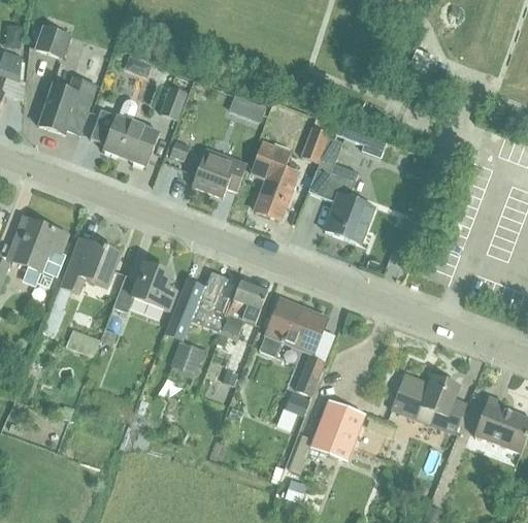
[(26,44),(25,24),(9,25),(10,45),(26,44)]
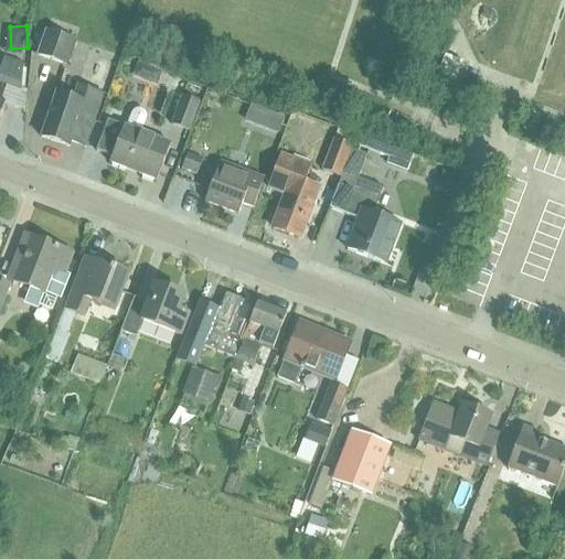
[(39,51),(67,61),(76,35),(46,25),(39,51)]
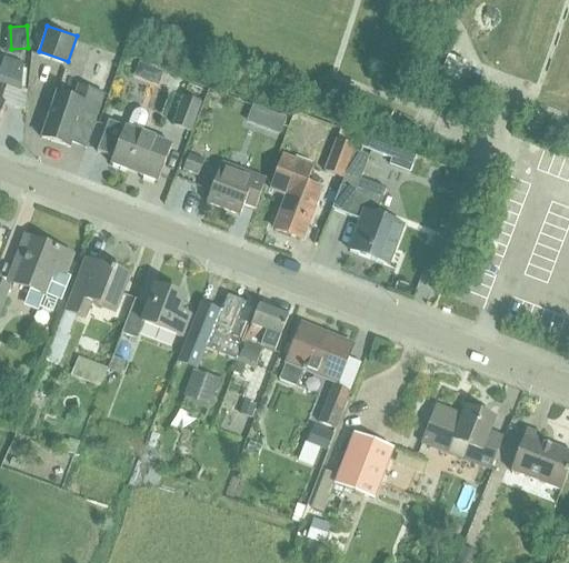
[(442,64),(439,71),(457,78),(457,76),(459,69),(465,57),(447,50),(442,64)]
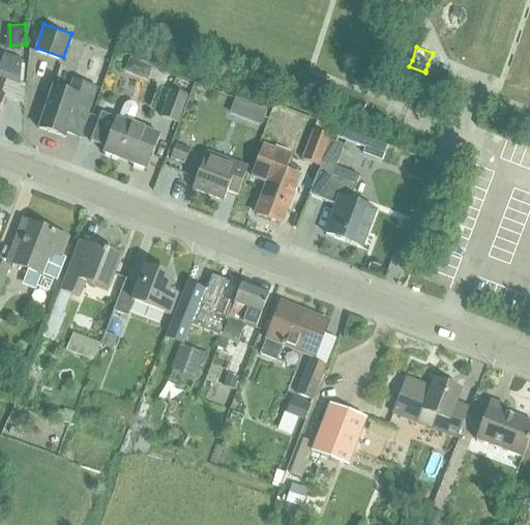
[(4,50),(0,60),(0,73),(20,80),(22,56),(4,50)]
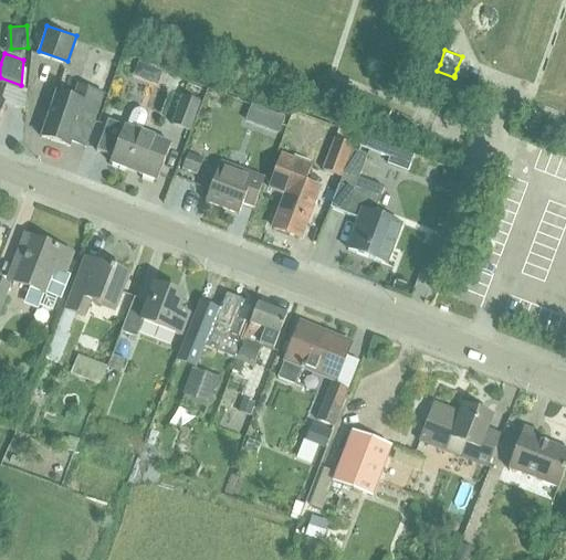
[(94,117),(104,90),(79,81),(74,94),(56,88),(41,133),(70,143),(80,113),(94,117)]
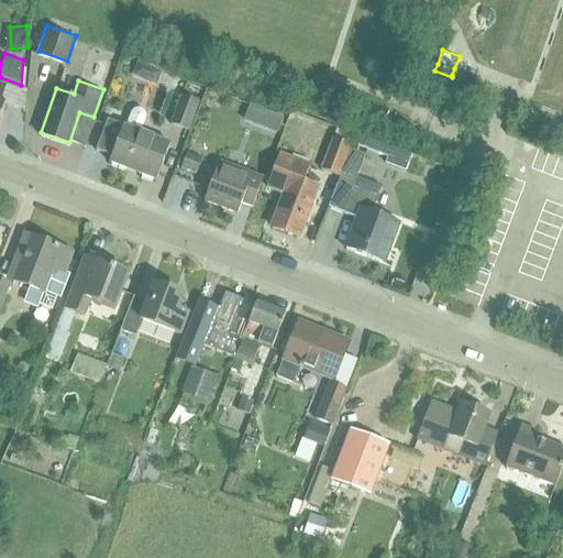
[(199,97),(181,90),(170,119),(187,126),(199,97)]
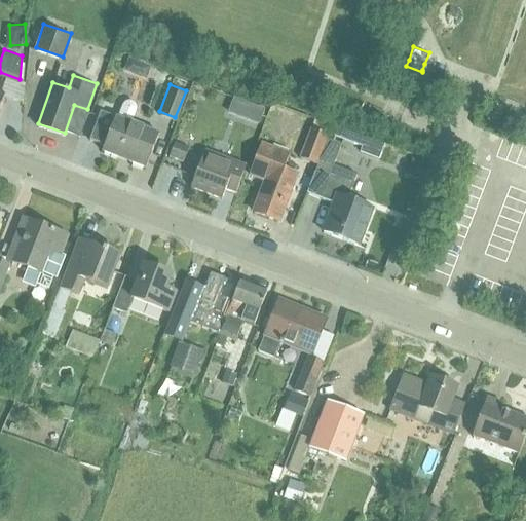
[(450,94),(448,99),(458,104),(460,98),(450,94)]
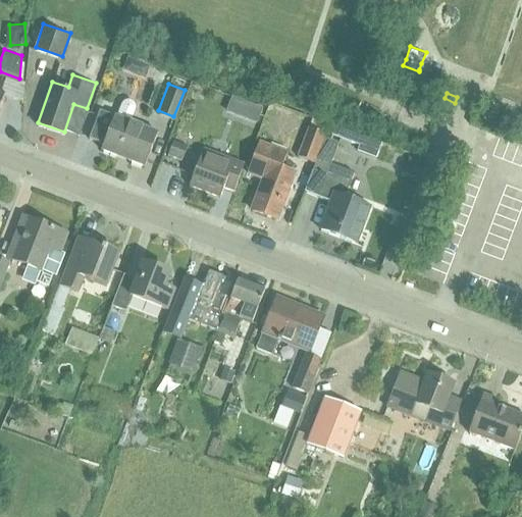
[(117,113),(115,112),(100,106),(89,135),(104,141),(101,146),(145,162),(158,128),(131,118),(136,106),(136,101),(134,98),(129,96),(124,97),(121,100),(117,113)]
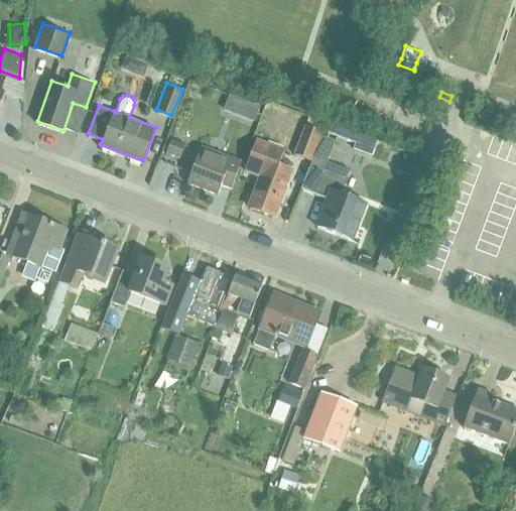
[(249,100),(244,115),(254,118),(259,103),(249,100)]
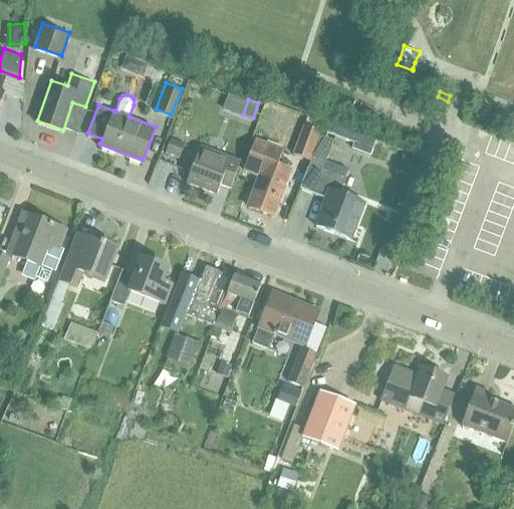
[(329,121),(326,131),(353,141),(356,132),(329,121)]
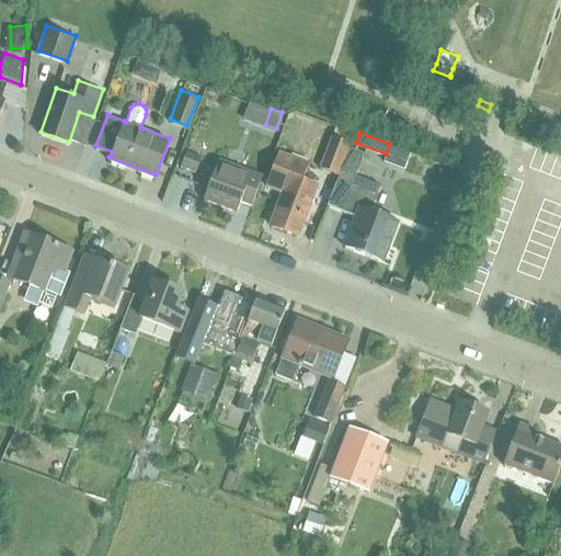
[(320,167),(336,173),(348,144),(331,137),(320,167)]
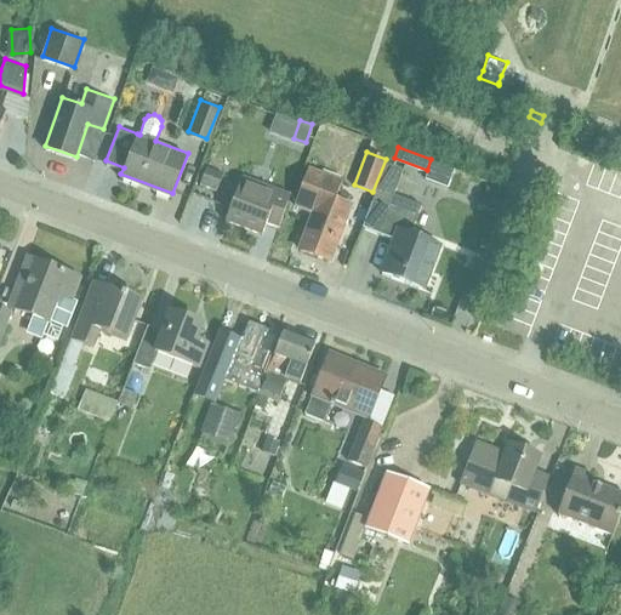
[(214,155),(210,166),(222,170),(226,160),(214,155)]
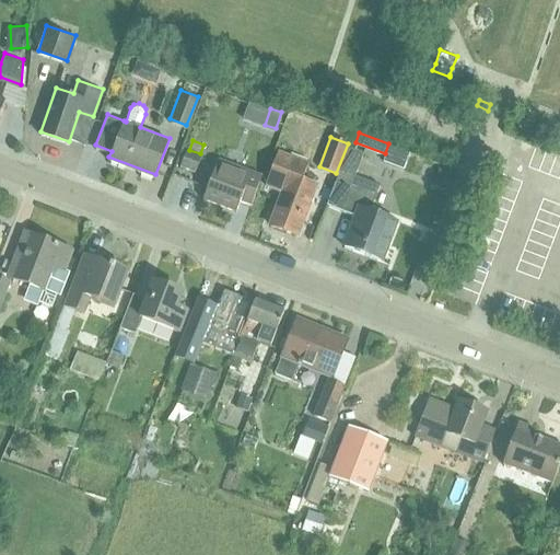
[(363,149),(349,143),(326,201),(354,214),(351,223),(343,243),(381,257),(394,223),(396,217),(370,207),(380,181),(354,171),(363,149)]
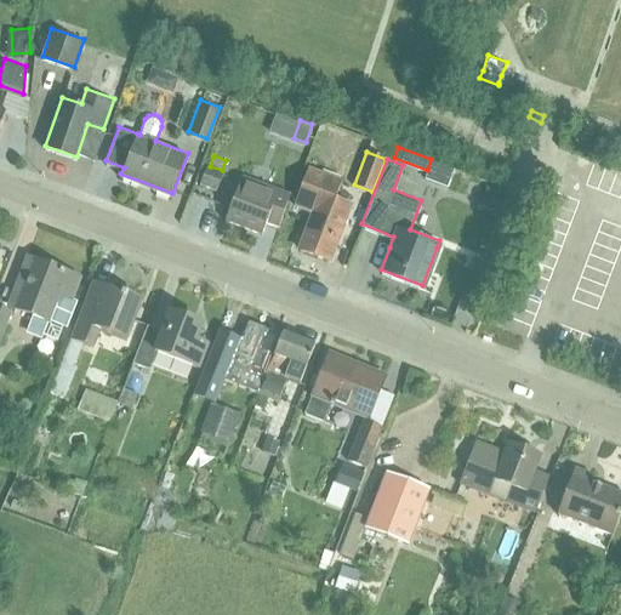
[(205,164),(198,181),(215,187),(222,170),(210,166),(205,164)]
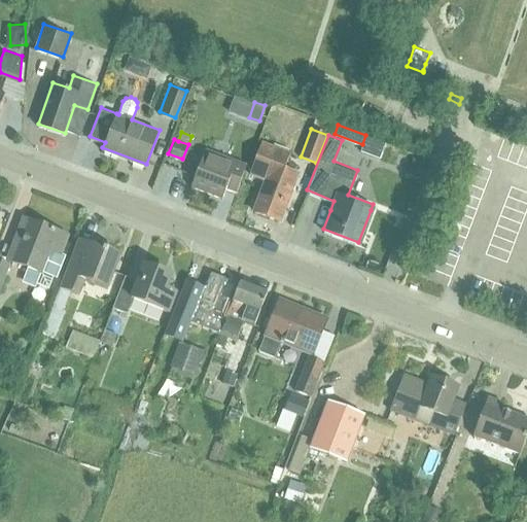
[(253,208),(278,218),(295,173),(283,168),(289,152),(260,141),(249,170),(266,177),(253,208)]
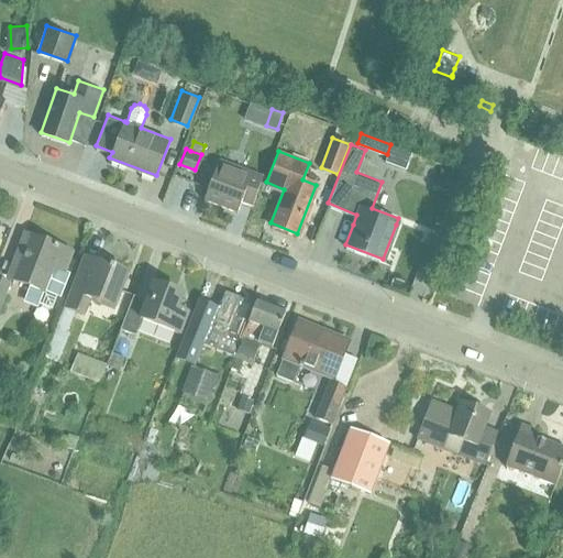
[(263,174),(221,159),(213,177),(211,176),(203,197),(235,209),(240,198),(252,203),(263,174)]
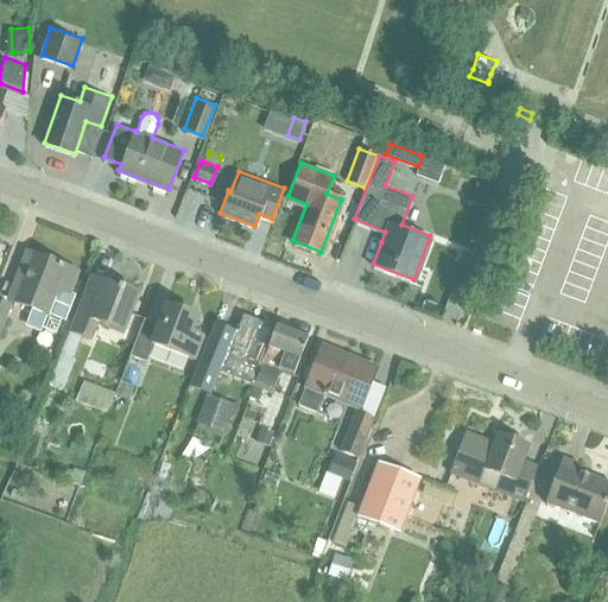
[(470,197),(483,202),(491,184),(477,179),(470,197)]
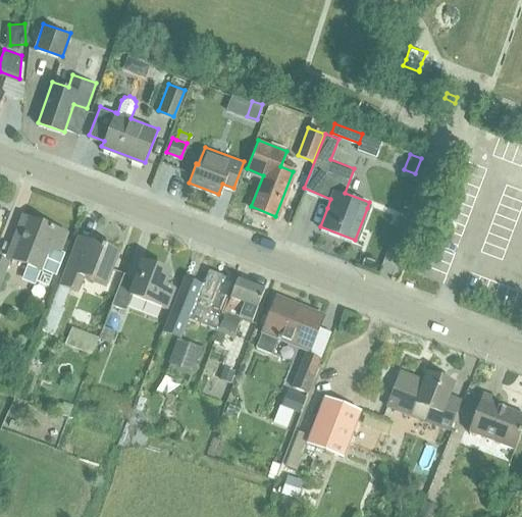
[(63,250),(61,250),(68,231),(31,217),(14,257),(32,263),(27,275),(49,285),(63,250)]
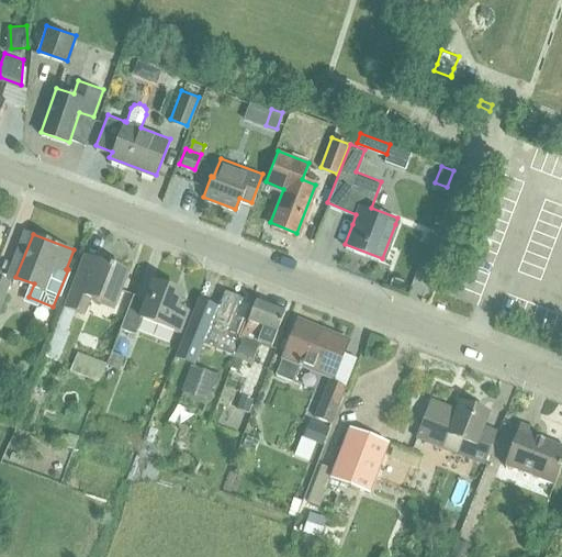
[(81,265),(65,307),(74,310),(86,314),(92,298),(115,307),(128,271),(98,259),(94,270),(81,265)]
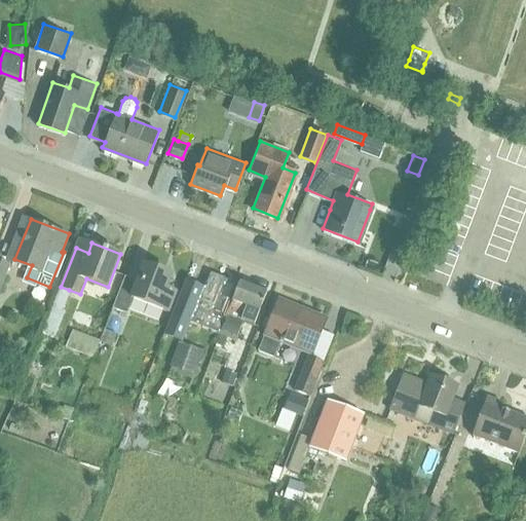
[(0,257),(0,289),(1,290),(12,262),(0,257)]
